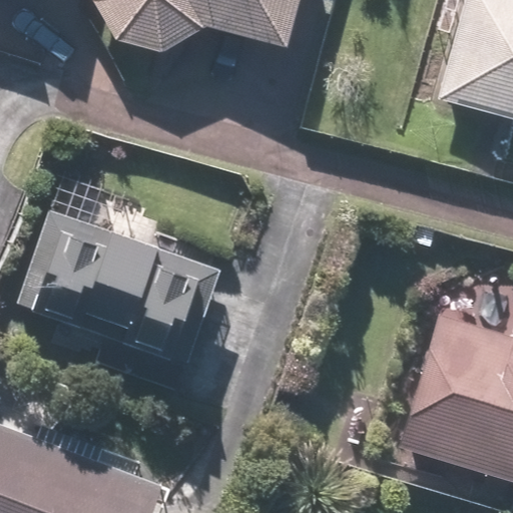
[(88,0),(114,43),(162,56),(203,31),(285,52),(298,0),(88,0)]
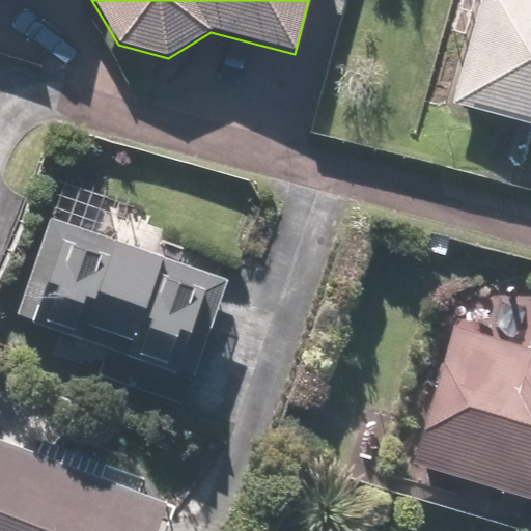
[(530,0),(479,0),(450,106),(530,128),(530,0)]
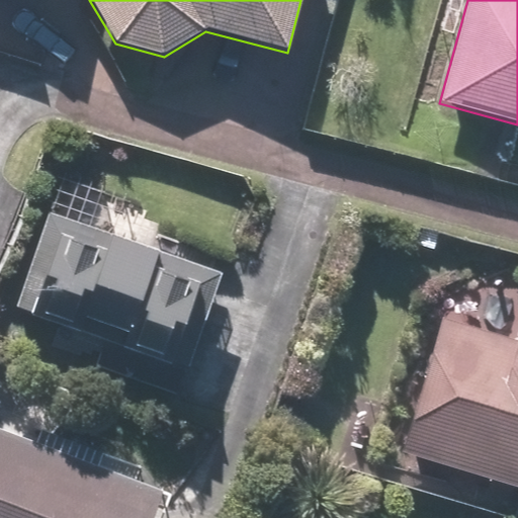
[(47,211),(12,307),(104,340),(94,367),(178,397),(222,273),(139,244),(47,211)]
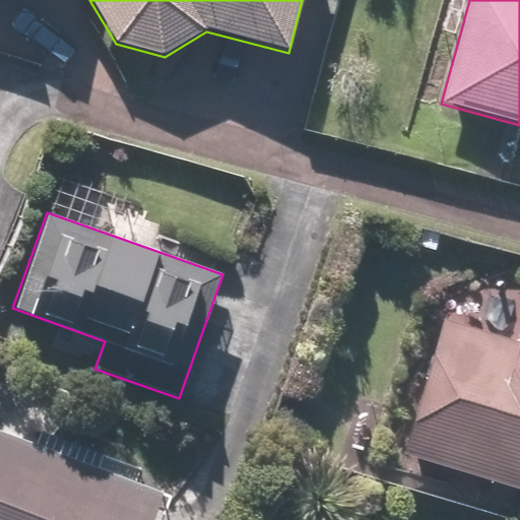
[(399,454),(519,491),(519,340),(519,346),(440,322),(399,454)]
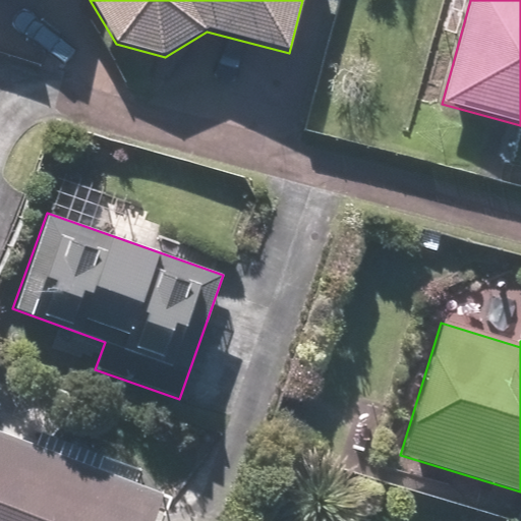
[(153,520),(164,493),(0,428),(0,520),(153,520)]
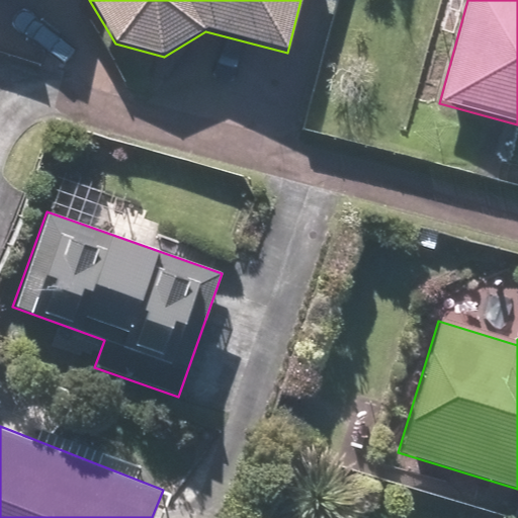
All buildings are outlined.
